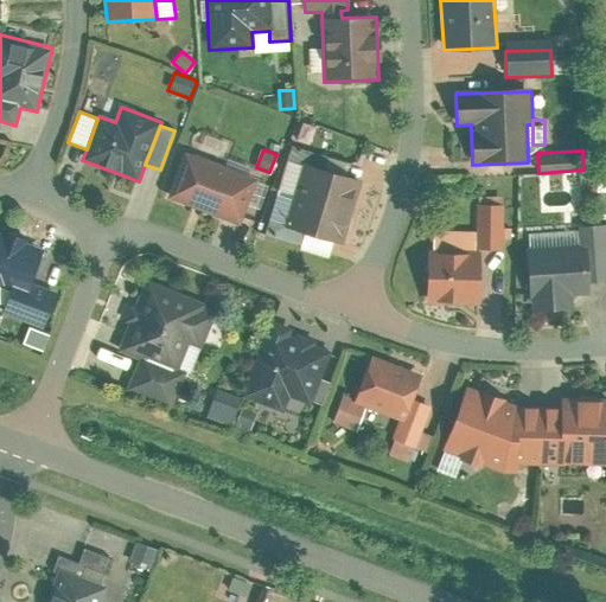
[(257,178),(185,152),(167,199),(241,225),(257,178)]
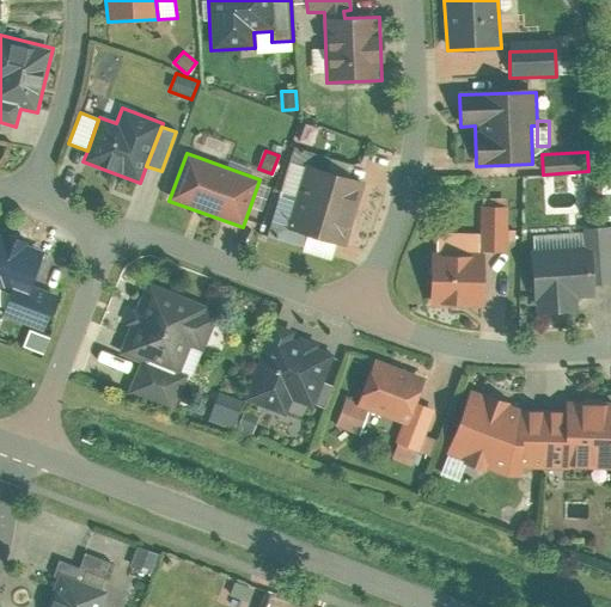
[(287,224),(305,167),(291,163),(273,219),(287,224)]
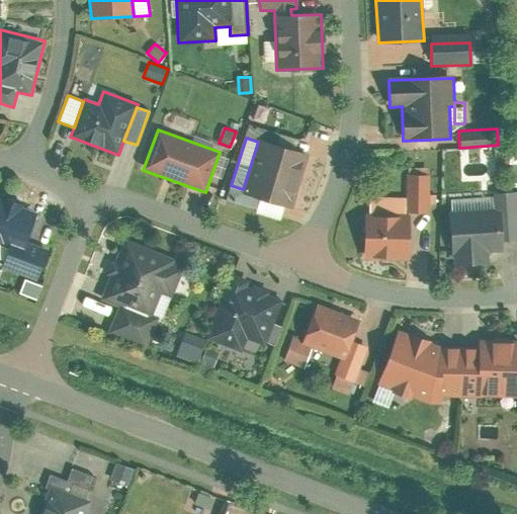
[(242,193),(291,208),(310,154),(260,138),(258,142),(243,189),(242,193)]
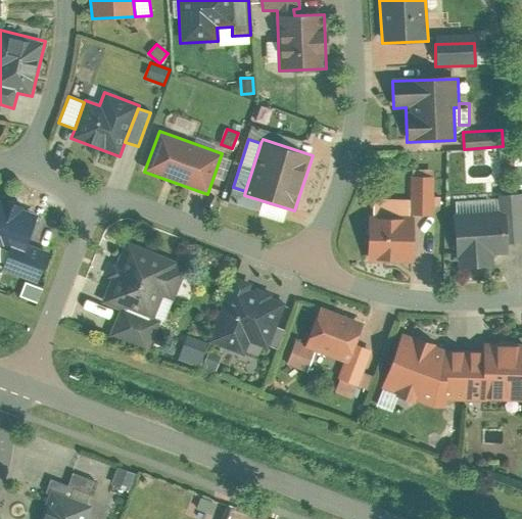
[(433,177),(411,177),(411,216),(433,216),(433,177)]
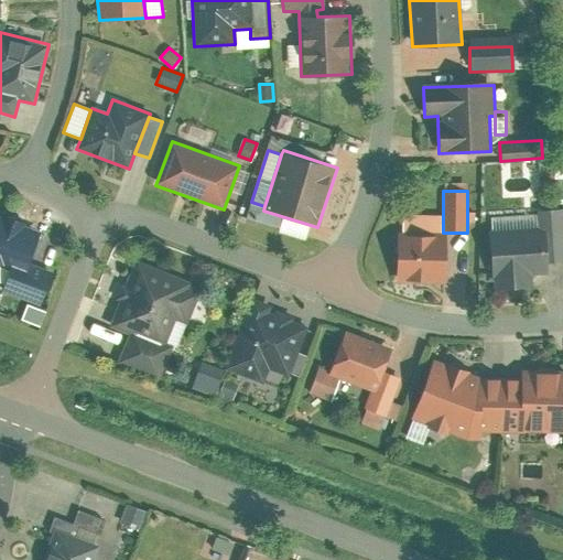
[(539,212),(540,228),(488,232),(493,291),(532,289),(531,275),(549,273),(548,264),(562,262),(562,210),(539,212)]
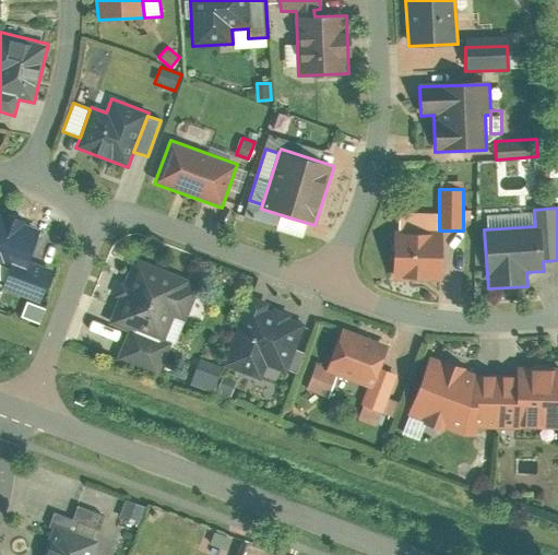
[(399,233),(392,233),(392,278),(441,279),(441,234),(437,234),(437,214),(399,213),(399,233)]
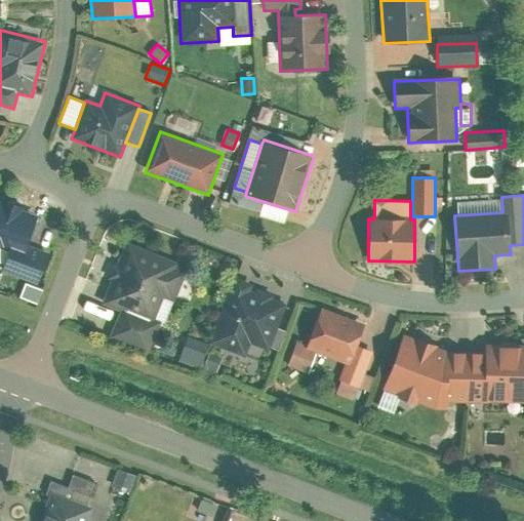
[(38,216),(0,201),(0,246),(9,250),(2,270),(38,284),(50,254),(28,246),(38,216)]
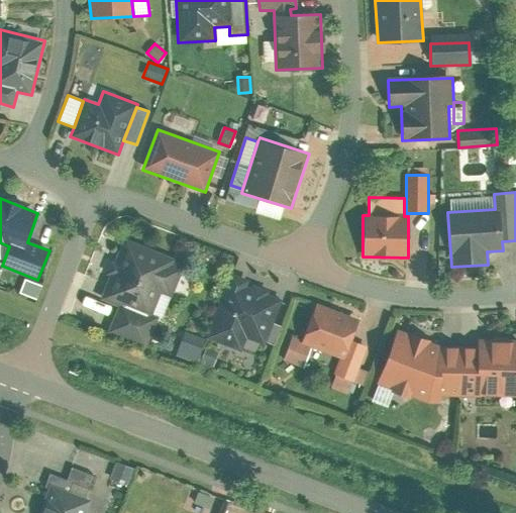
[(100,299),(119,306),(109,332),(145,346),(158,316),(151,314),(161,293),(172,298),(183,269),(173,264),(175,259),(125,238),(100,299)]
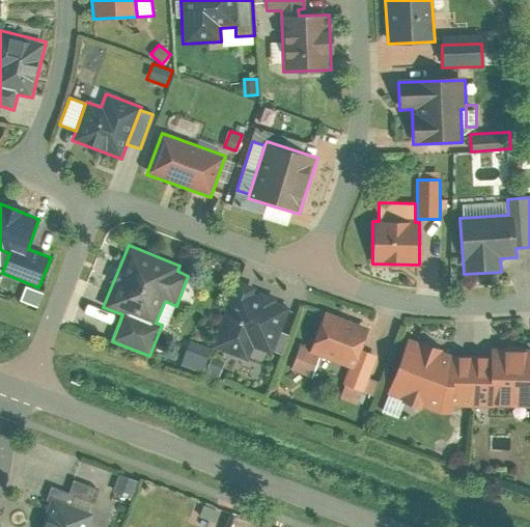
[(43,294),(26,286),(21,300),(37,307),(43,294)]
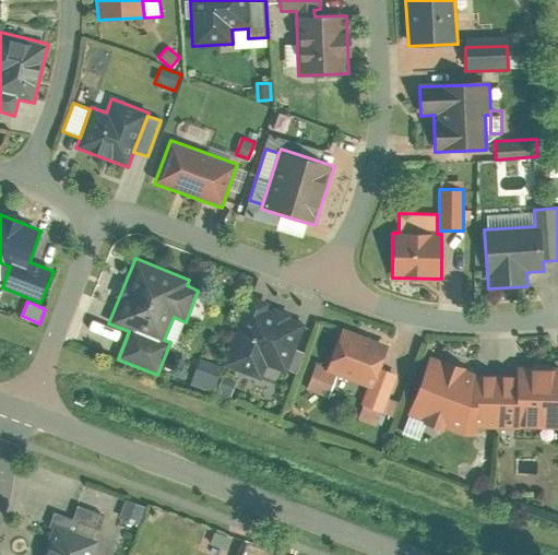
[(305,322),(245,302),(223,365),(262,378),(266,366),(286,374),(305,322)]
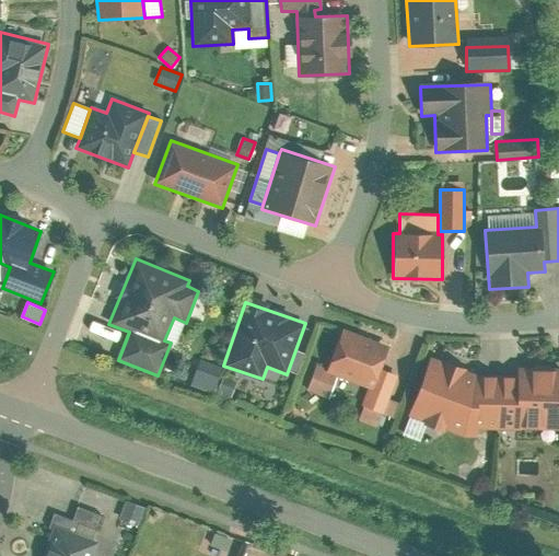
[(341,332),(332,359),(319,355),(311,380),(332,387),(339,367),(370,378),(363,396),(397,408),(403,393),(392,389),(399,367),(383,360),(387,349),(341,332)]
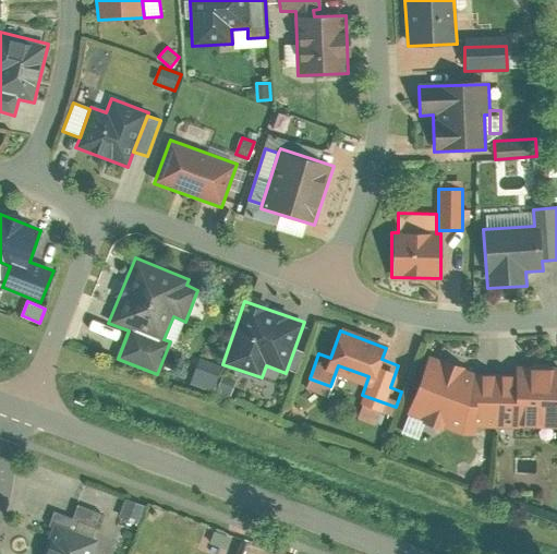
[(462,435),(477,435),(477,428),(497,422),(496,372),(477,372),(430,353),(406,414),(462,435)]
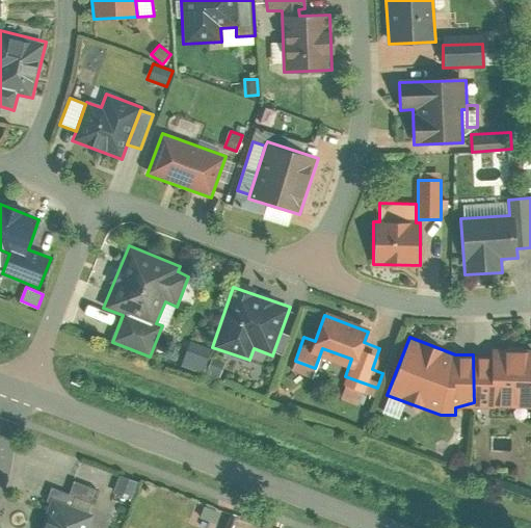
[(212,349),(190,341),(181,364),(204,372),(212,349)]
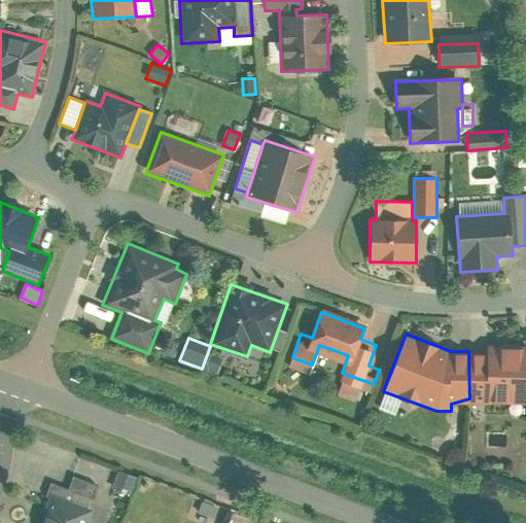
[(525,350),(468,351),(469,398),(525,396),(525,350)]
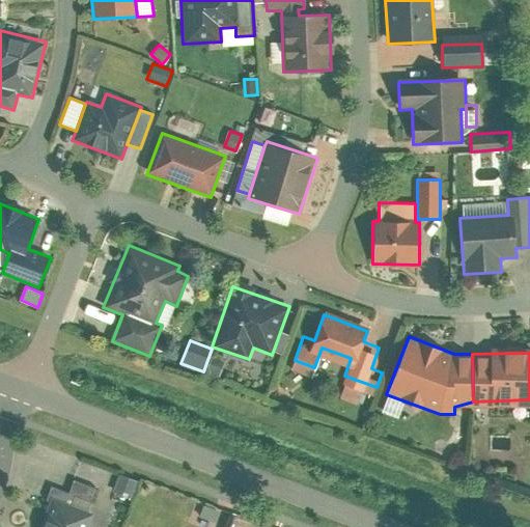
[(205,373),(219,379),(224,364),(211,359),(205,373)]
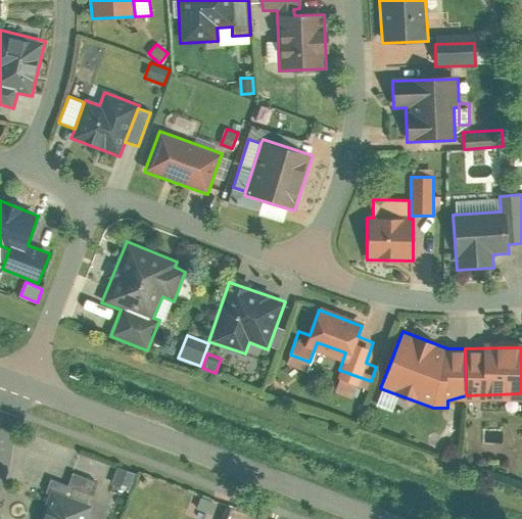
[(112,480),(131,485),(136,468),(119,462),(112,480)]
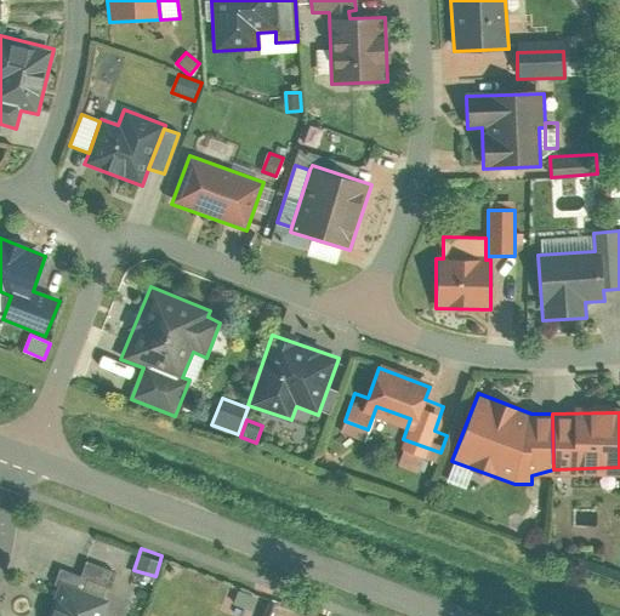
[(46,615),(104,615),(111,600),(60,582),(46,615)]
